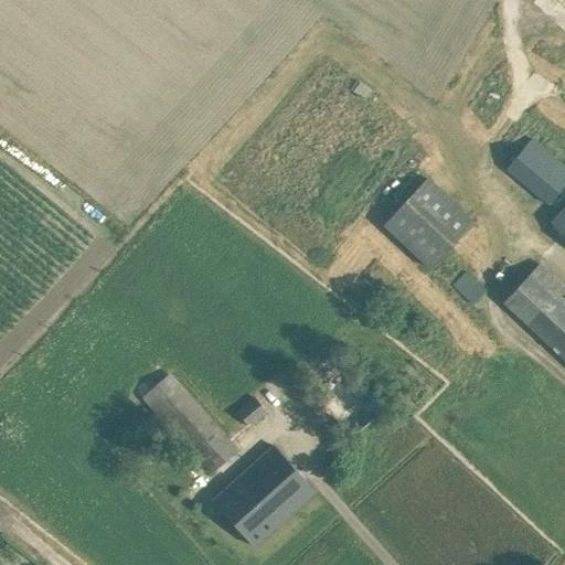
[(507,171),(547,204),(564,181),(564,164),(533,139),(507,171)]
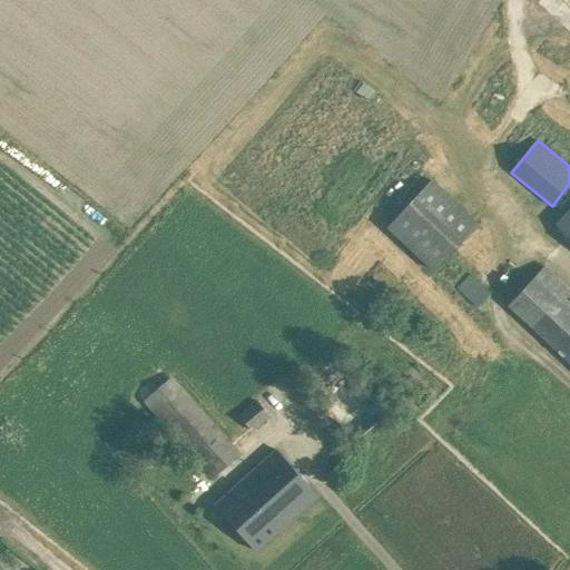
[(386,227),(433,271),(478,223),(431,179),(386,227)]
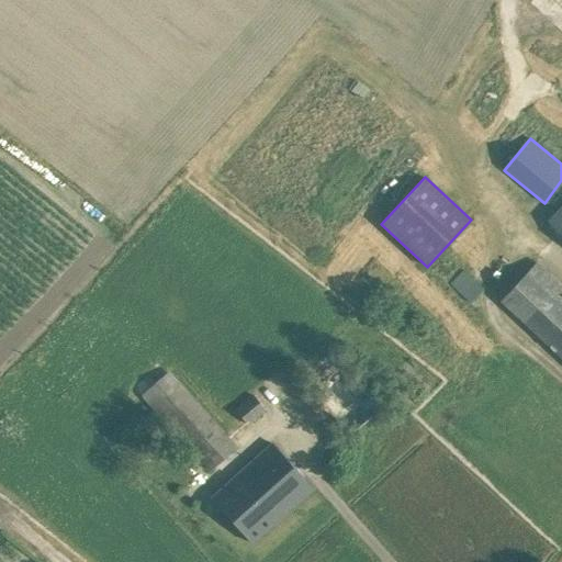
[(561,204),(548,220),(561,233),(561,204)]
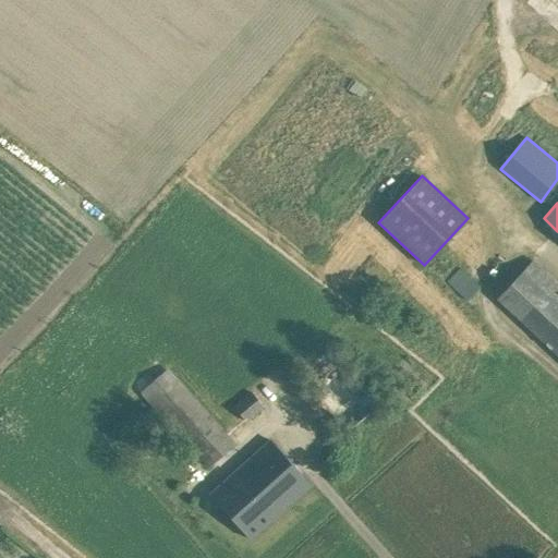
[(557,283),(534,262),(498,300),(557,355),(557,283)]
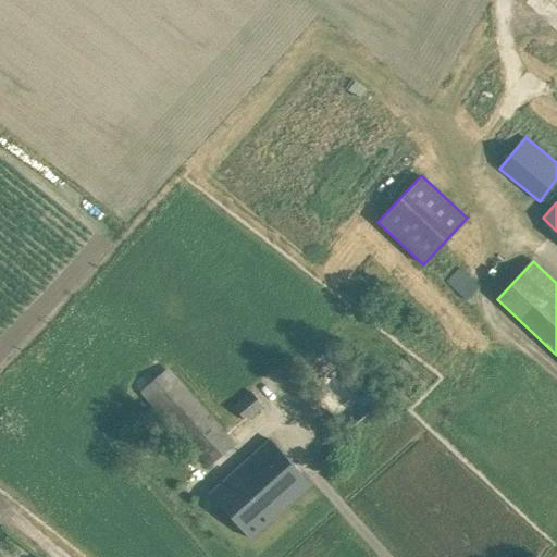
[(480,287),(459,268),(446,281),(467,300),(480,287)]
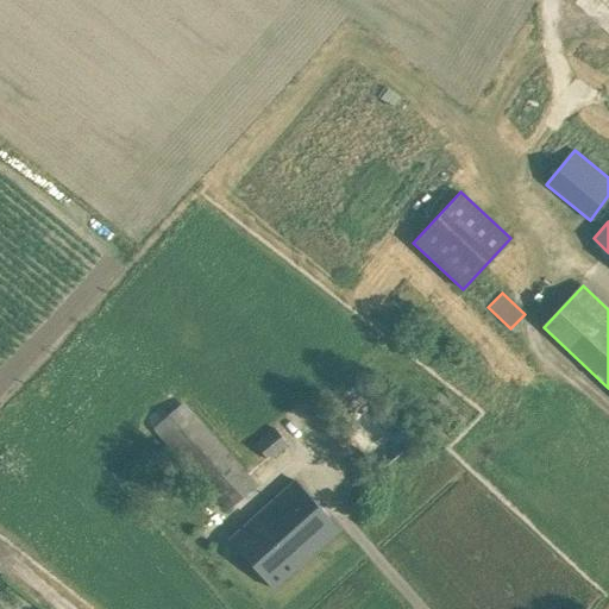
[(258,485),(238,460),(184,400),(154,427),(227,513),(258,485)]
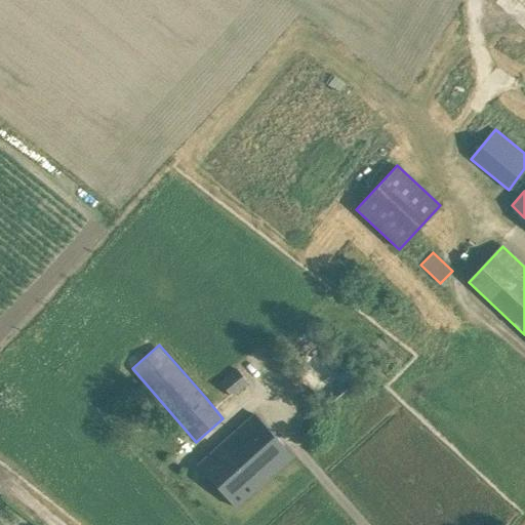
[(237,369),(220,384),(232,396),(247,381),(237,369)]
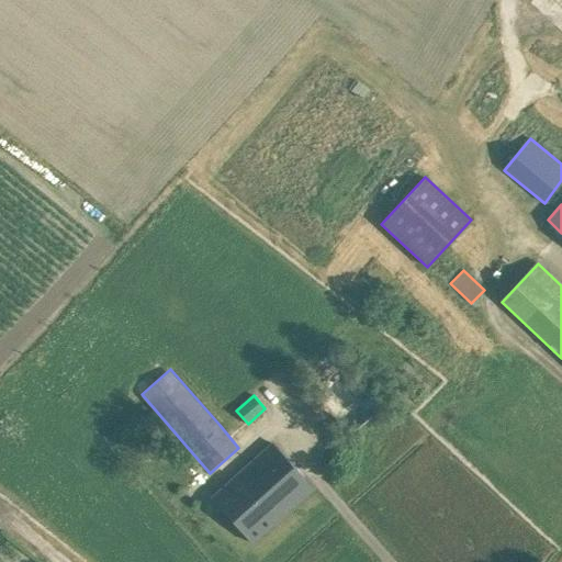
[(313,489),(299,472),(273,445),(212,498),(253,543),(313,489)]
